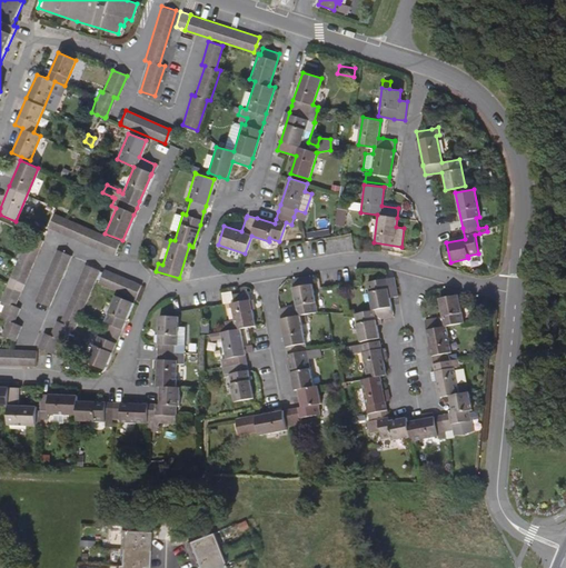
[(337,200),(336,208),(346,210),(347,202),(337,200)]
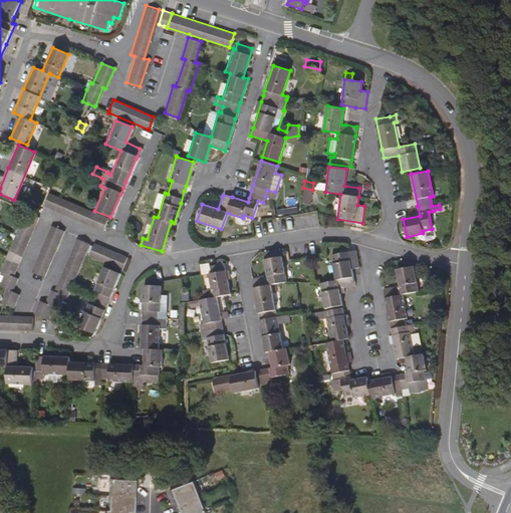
[(311,190),(303,188),(301,203),(308,205),(311,190)]
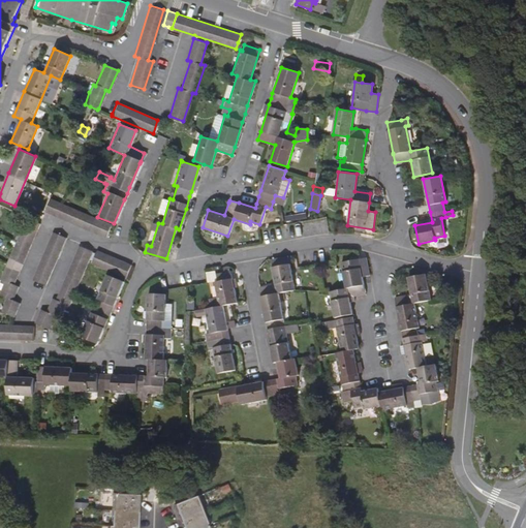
[(281,205),(283,197),(275,195),(273,202),(277,203),(281,205)]
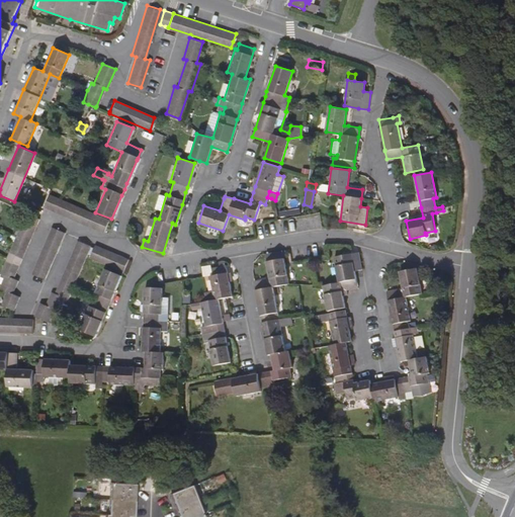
[(48,194),(43,207),(102,233),(107,220),(60,199),(48,194)]
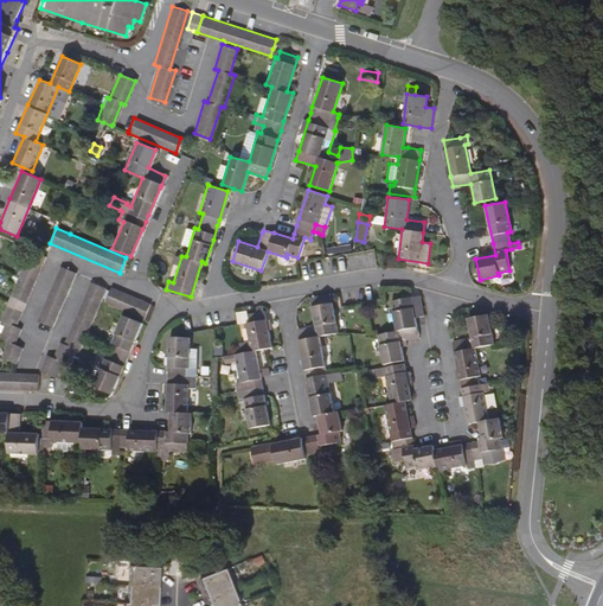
[(348,244),(324,248),(325,254),(350,249),(348,244)]
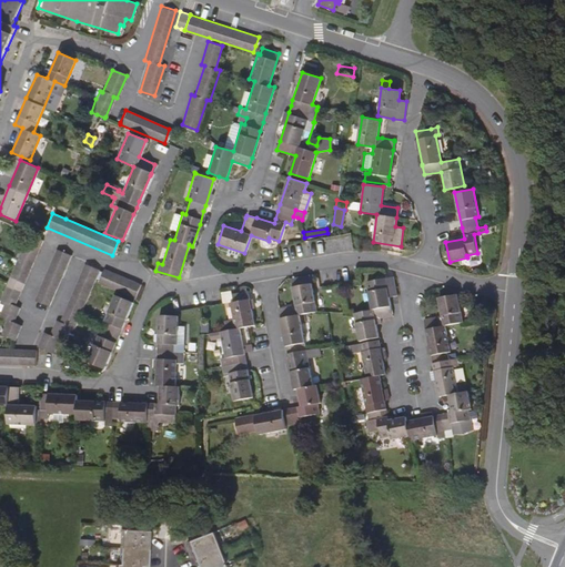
[(0,317),(4,320),(12,322),(18,307),(13,306),(14,305),(42,240),(27,233),(17,259),(7,283),(0,297),(0,300),(3,301),(2,305),(0,304),(0,317)]
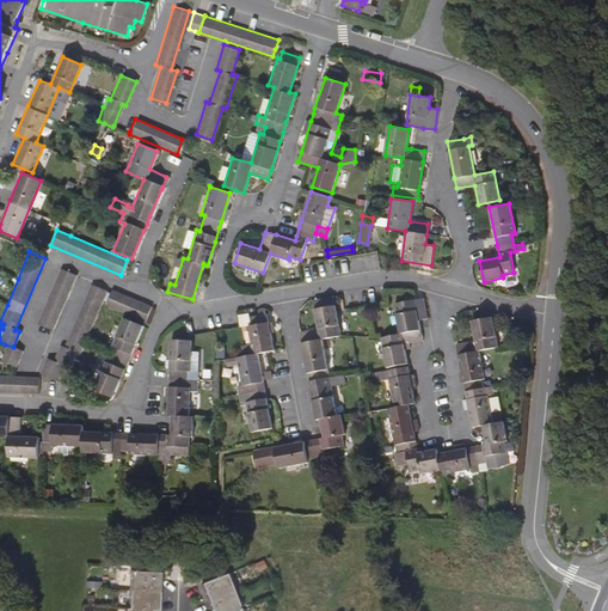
[(36,324),(51,331),(75,275),(60,269),(36,324)]
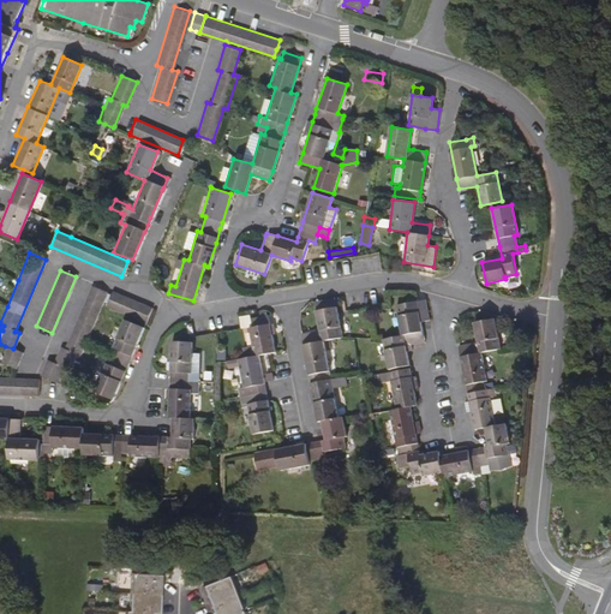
[(84,345),(106,292),(91,286),(65,349),(61,347),(54,363),(48,359),(41,375),(57,382),(63,367),(69,369),(76,353),(79,355),(84,345)]
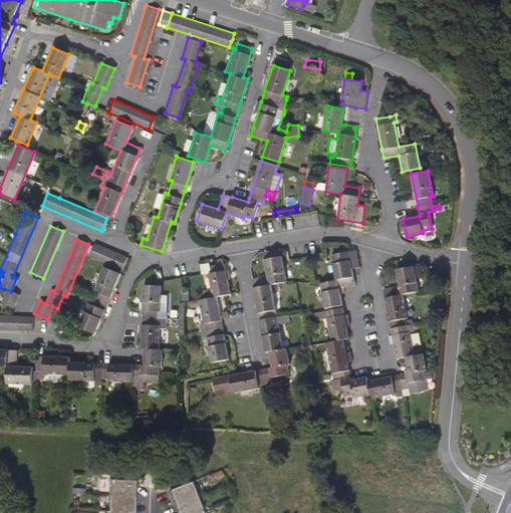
[(87,256),(121,270),(126,258),(92,243),(92,244),(91,246),(87,256)]
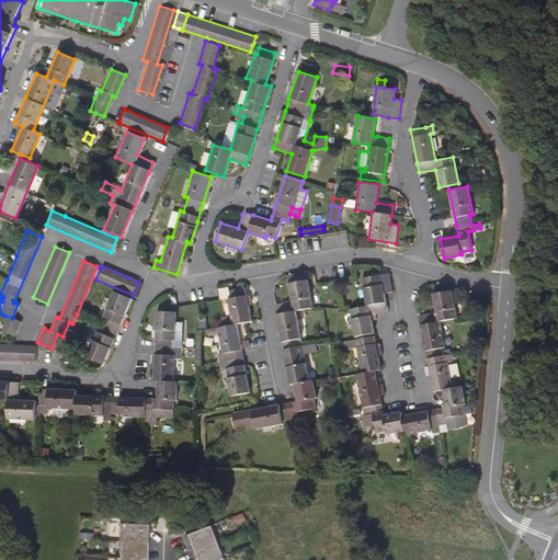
[(353,336),(373,333),(373,332),(371,320),(373,320),(374,320),(373,315),(384,312),(386,312),(385,303),(385,300),(383,294),(389,293),(390,292),(390,290),(387,273),(379,275),(361,278),(366,306),(349,310),(353,336)]
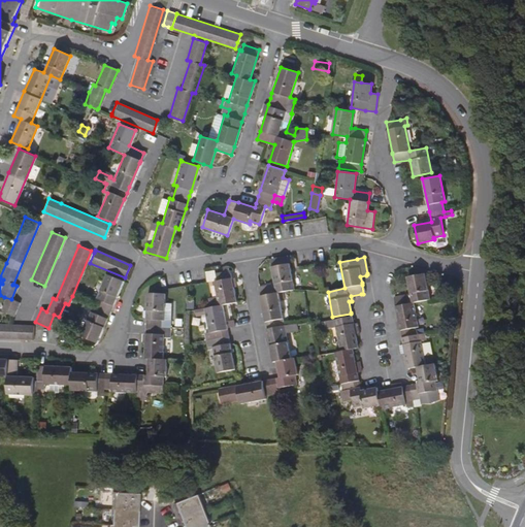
[(259,381),(237,385),(236,386),(218,389),(221,402),(238,398),(239,402),(265,397),(265,394),(279,392),(279,387),(297,383),(295,373),(298,373),(294,356),(291,357),(287,332),(284,332),(281,319),(284,319),(279,293),(295,289),(289,263),(271,266),(274,284),(258,287),(259,294),(260,296),(264,321),(266,329),(267,335),(272,360),(273,360),(276,360),(280,376),(274,377),(269,379),(259,381)]
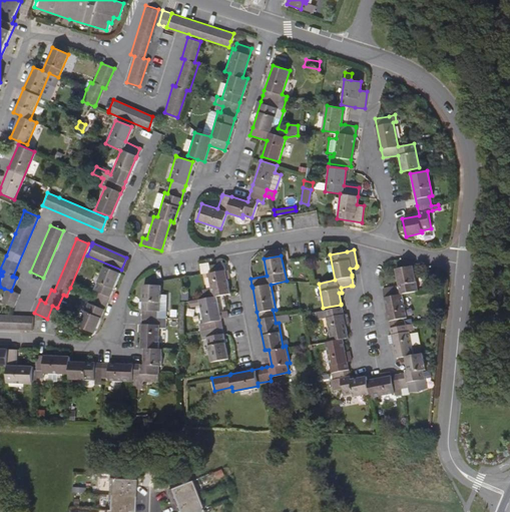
[(207,274),(211,297),(215,296),(220,295),(229,294),(223,263),(208,266),(210,273),(207,274)]
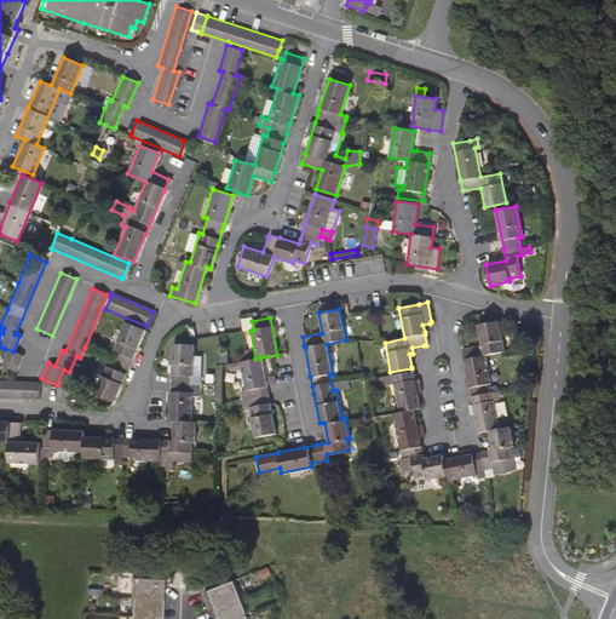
[(95,394),(113,402),(128,367),(144,331),(125,322),(113,350),(115,351),(109,367),(105,367),(95,394)]
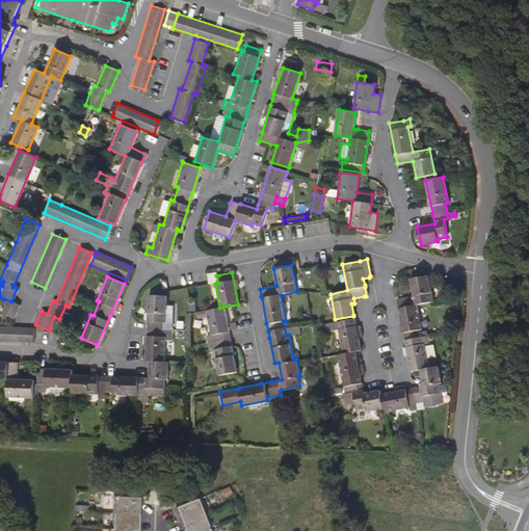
[(356,336),(355,326),(353,319),(326,324),(328,332),(338,329),(342,354),(337,355),(341,379),(345,378),(348,394),(342,395),(345,406),(354,405),(356,412),(365,410),(366,413),(382,409),(384,413),(406,407),(407,410),(414,408),(414,407),(421,406),(420,401),(420,396),(438,393),(435,383),(440,382),(437,366),(426,368),(422,344),(425,343),(423,336),(421,337),(419,330),(415,306),(432,302),(427,276),(408,280),(413,296),(395,300),(397,309),(401,333),(403,340),(404,347),(408,371),(408,372),(413,371),(418,370),(419,376),(420,383),(417,383),(417,387),(410,388),(404,390),(403,390),(393,392),(379,394),(379,391),(368,393),(363,394),(363,390),(362,383),(360,375),(358,365),(355,351),(360,351),(360,349),(356,336)]
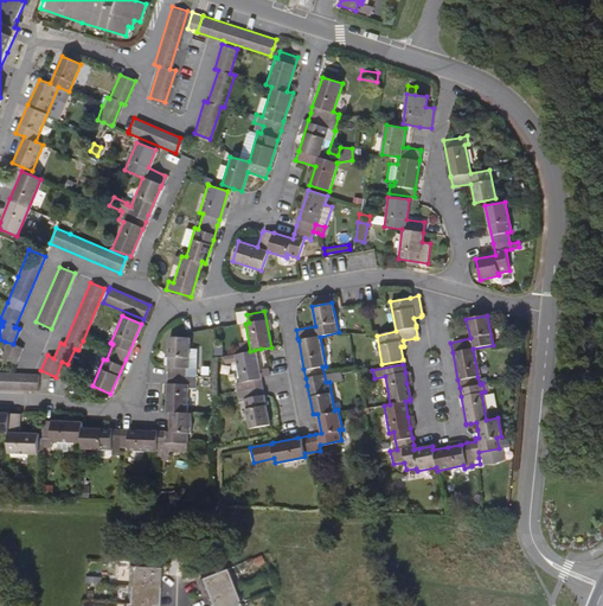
[(165,452),(172,452),(172,444),(185,445),(186,433),(188,433),(190,413),(185,413),(186,388),(193,388),(194,376),(205,376),(205,368),(194,368),(194,350),(187,349),(187,337),(167,337),(166,358),(162,357),(161,365),(166,365),(166,368),(167,368),(167,376),(167,384),(166,384),(165,413),(166,413),(168,413),(167,432),(162,432),(154,431),(117,429),(79,428),(79,421),(42,420),(40,439),(49,439),(49,442),(79,444),(78,450),(108,451),(108,455),(117,455),(117,448),(126,448),(126,452),(154,453),(153,461),(165,461),(165,452)]
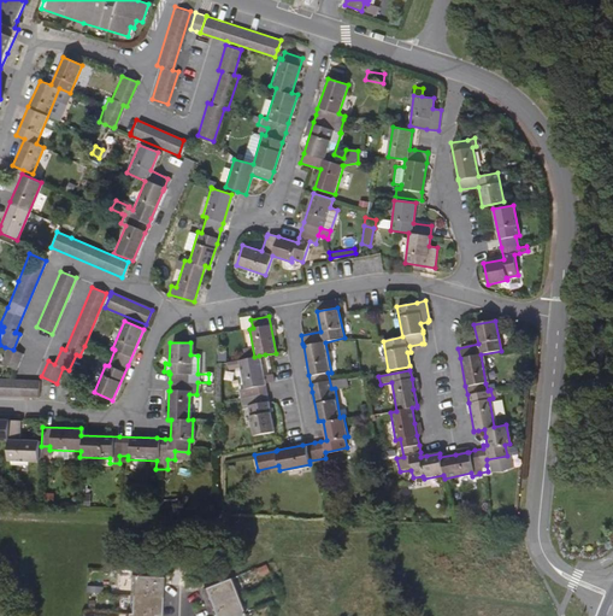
[(15,351),(13,350),(5,347),(3,355),(0,353),(0,361),(0,363),(15,369),(21,353),(15,351)]
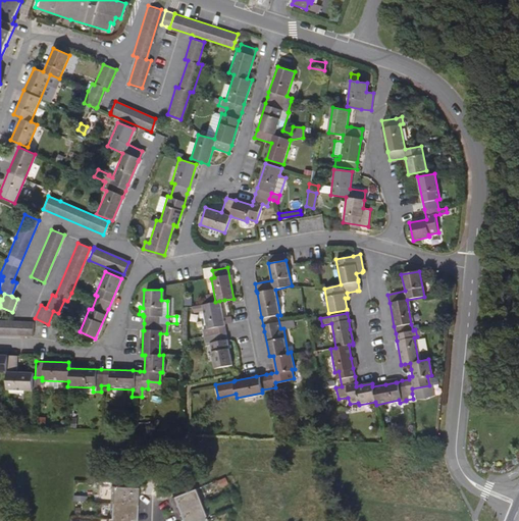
[(224,327),(219,301),(215,302),(202,304),(206,329),(201,330),(204,344),(209,343),(214,368),(232,364),(227,339),(225,332),(224,327)]
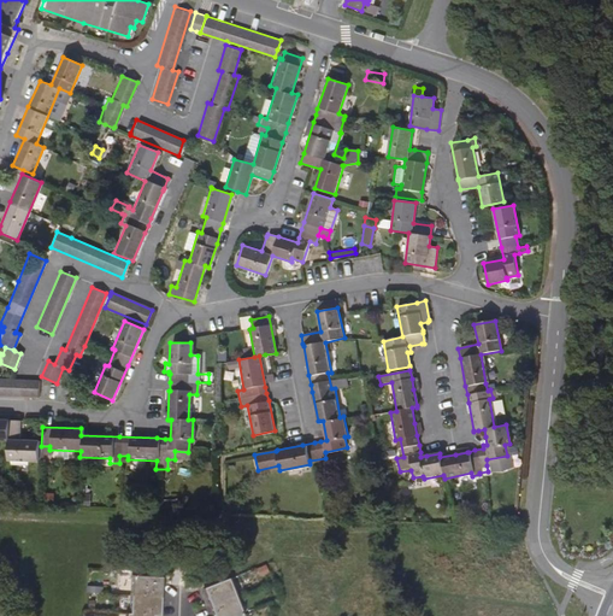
[(0,394),(24,397),(39,397),(39,380),(15,380),(0,379),(0,394)]
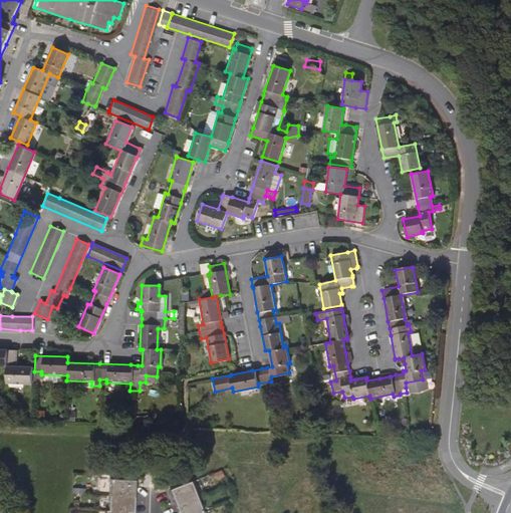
[(5,349),(0,348),(0,367),(5,368),(4,386),(31,386),(31,368),(14,367),(15,350),(6,349),(5,349)]
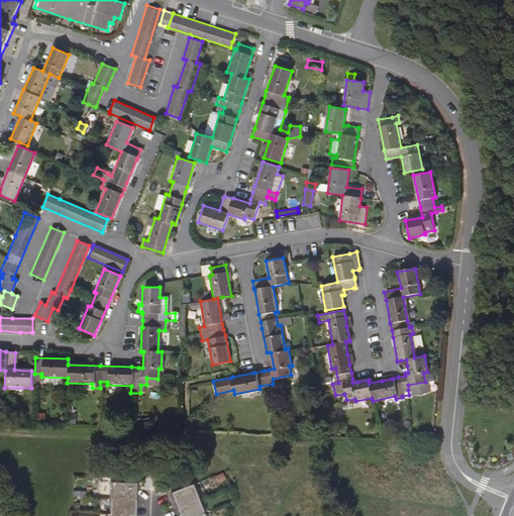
[(132,500),(133,483),(107,482),(106,498),(132,500)]
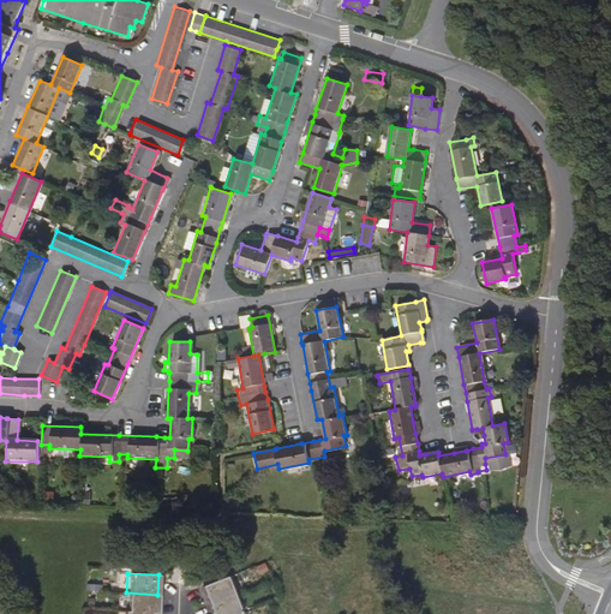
[(232,592),(225,576),(198,585),(205,603),(232,592)]
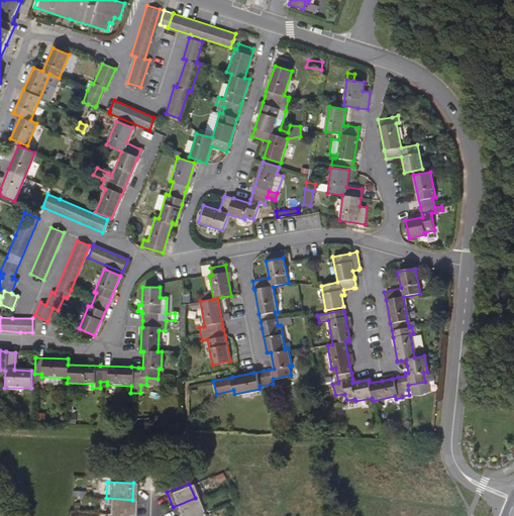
[(132,500),(106,498),(105,514),(125,515),(132,515),(132,500)]
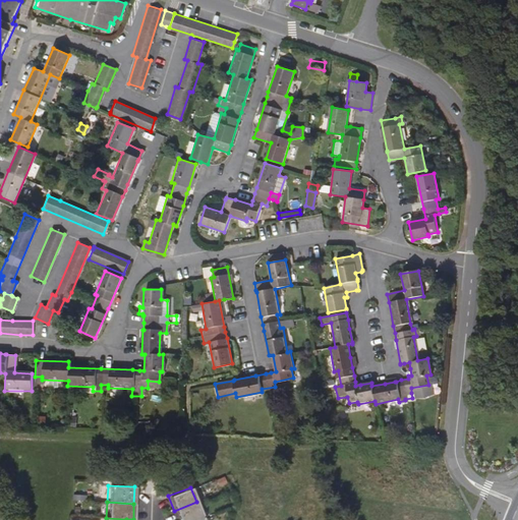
[(195,519),(203,518),(196,502),(174,511),(177,519),(195,519)]
